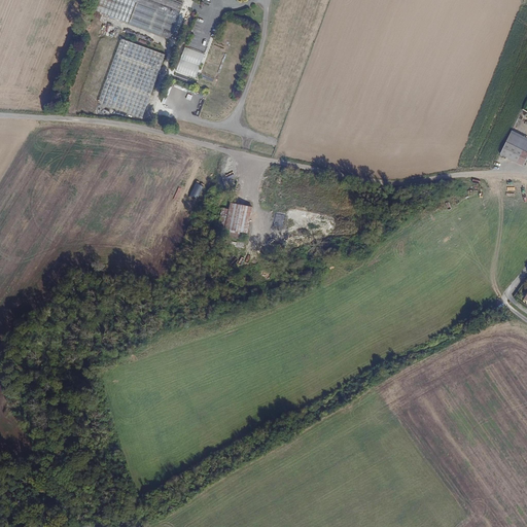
[(169,38),(182,2),(176,0),(98,0),(95,10),(127,22),(135,1),(136,1),(128,23),(169,38)]
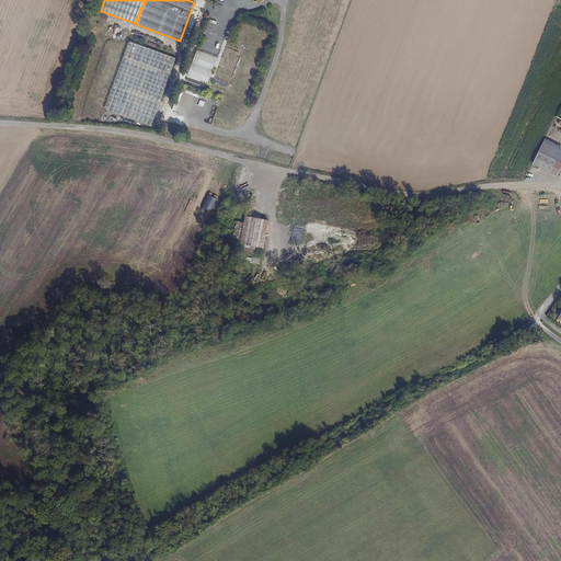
[(150,125),(174,57),(128,41),(103,107),(150,125)]
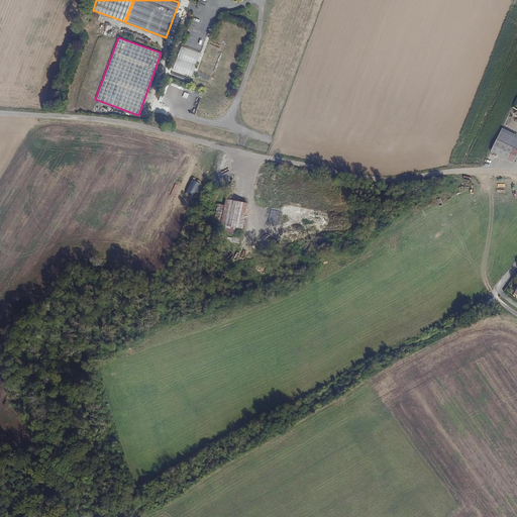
[(191,76),(200,52),(181,45),(172,69),(191,76)]
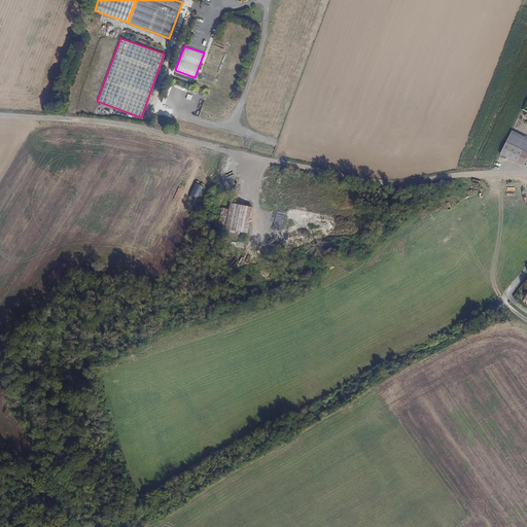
[(526,141),(510,133),(504,142),(526,152),(526,141)]
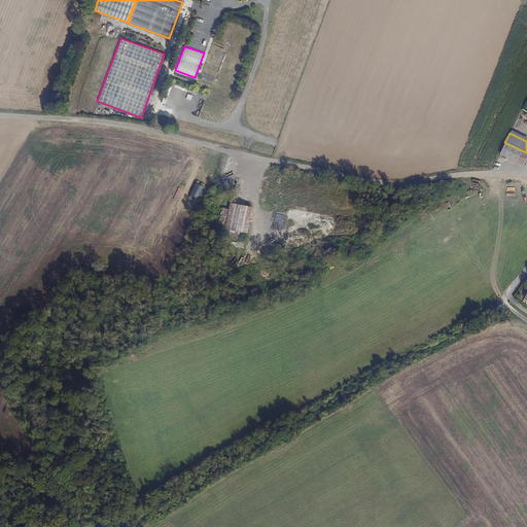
[(522,166),(526,155),(526,152),(504,142),(498,154),(522,166)]
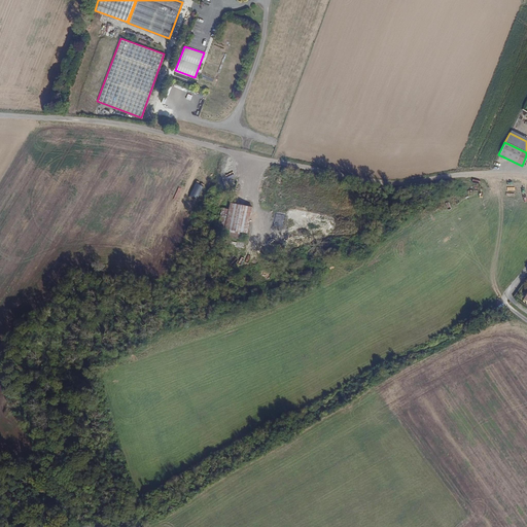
[(248,233),(252,205),(230,202),(226,221),(220,220),(219,229),(248,233)]
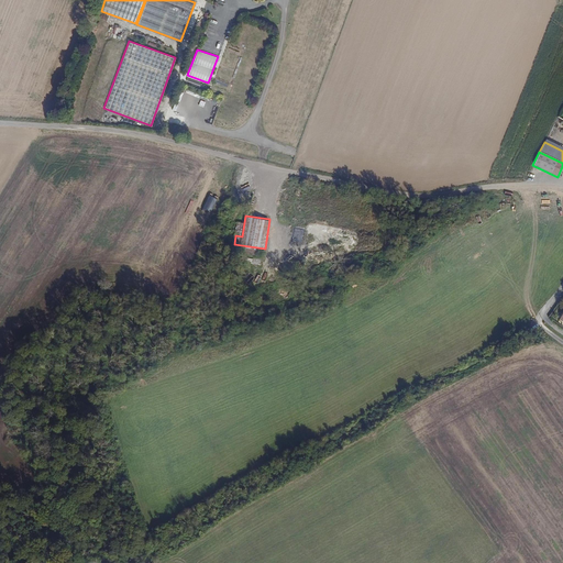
All buildings are outlined.
